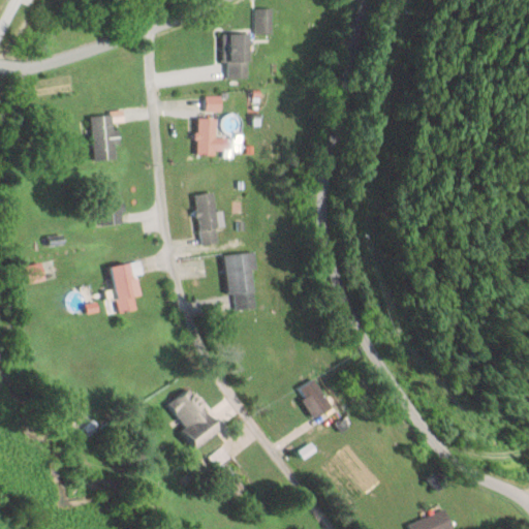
[(273,8),(256,8),(256,35),(273,35),(273,8)]
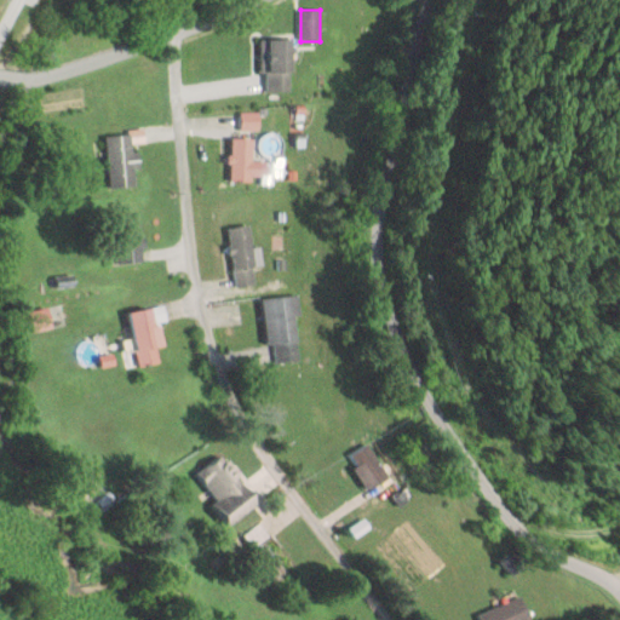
[(292,40),(264,40),(265,92),(293,91),(292,40)]
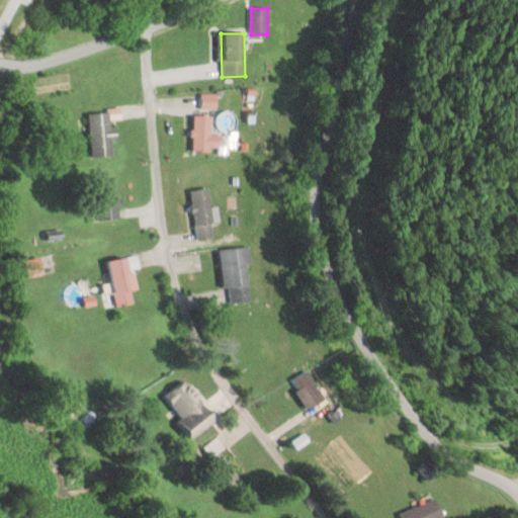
[(202,109),(217,108),(217,95),(202,95),(202,109)]
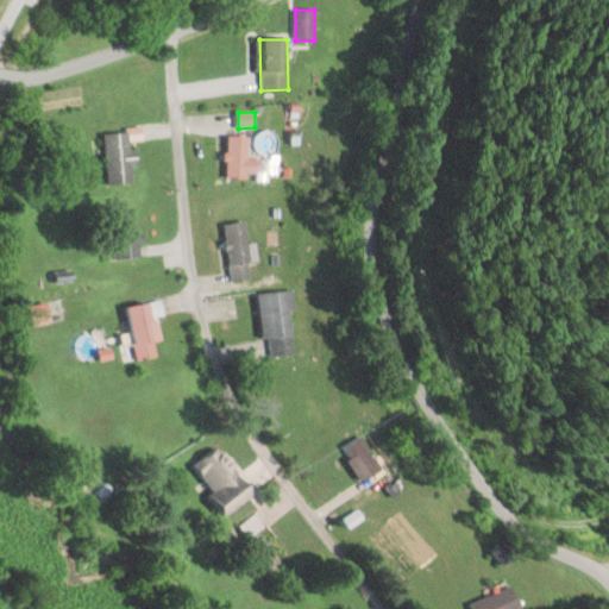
[(105,133),(108,186),(136,183),(132,132),(105,133)]
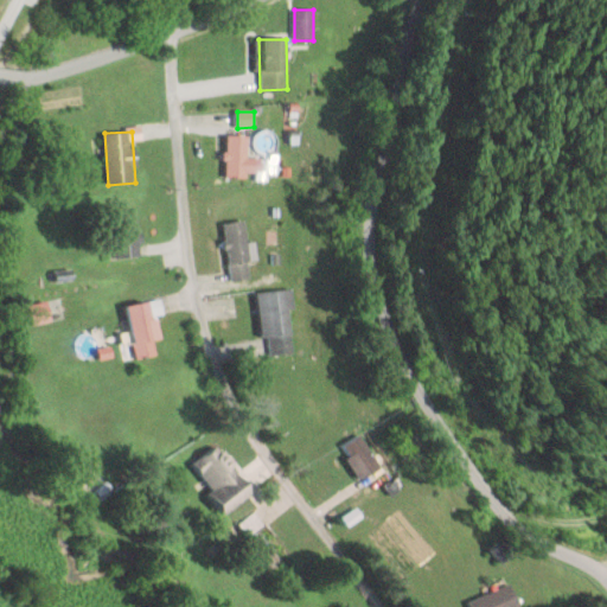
[(227,174),(263,174),(263,157),(249,157),(249,135),(227,135),(227,174)]
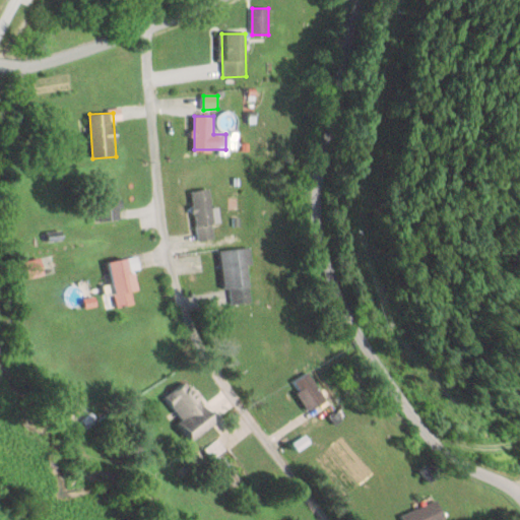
[(121,218),(118,184),(95,186),(99,220),(121,218)]
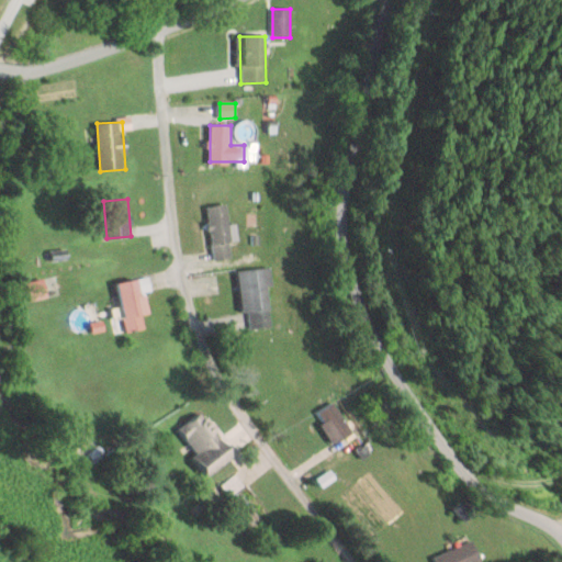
[(208,206),(215,260),(234,258),(231,240),(234,239),(229,203),(208,206)]
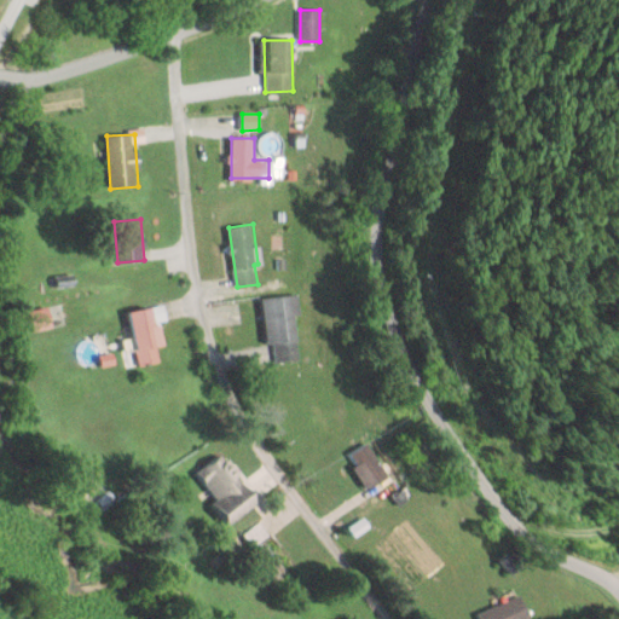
[(301,360),(295,295),(265,298),(270,363),(301,360)]
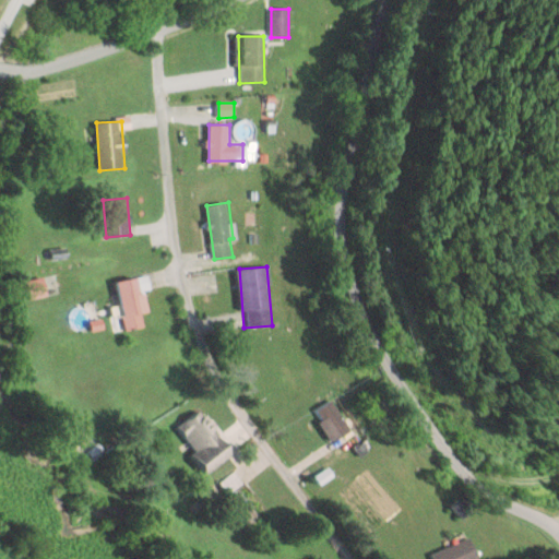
[(149,312),(145,290),(151,289),(149,275),(118,280),(126,331),(145,328),(143,312),(149,312)]
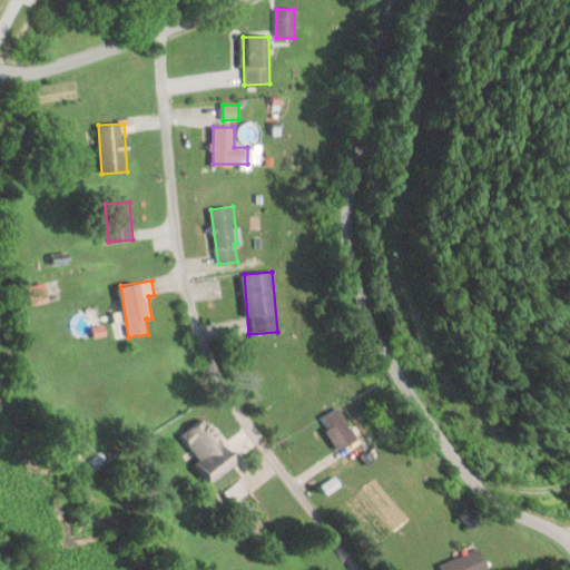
[(28,285),(30,304),(50,302),(47,283),(28,285)]
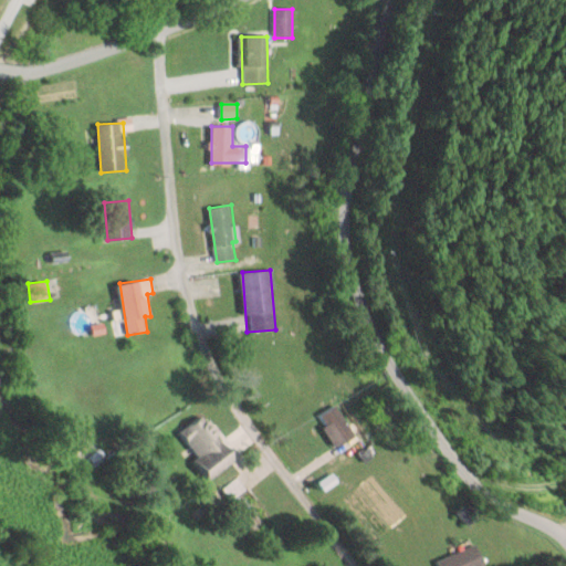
[(356,435),(336,406),(317,418),(338,447),(356,435)]
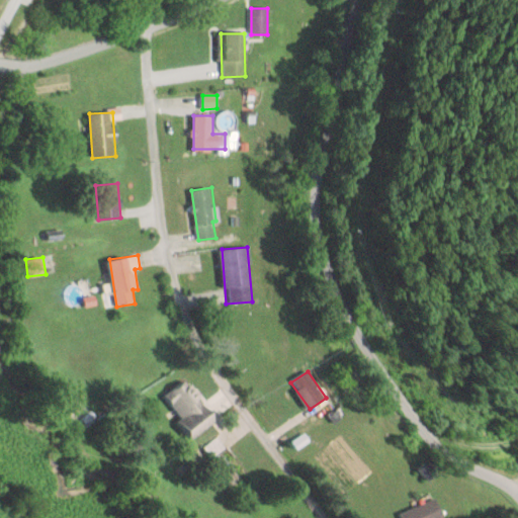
[(193,437),(218,418),(187,379),(163,399),(193,437)]
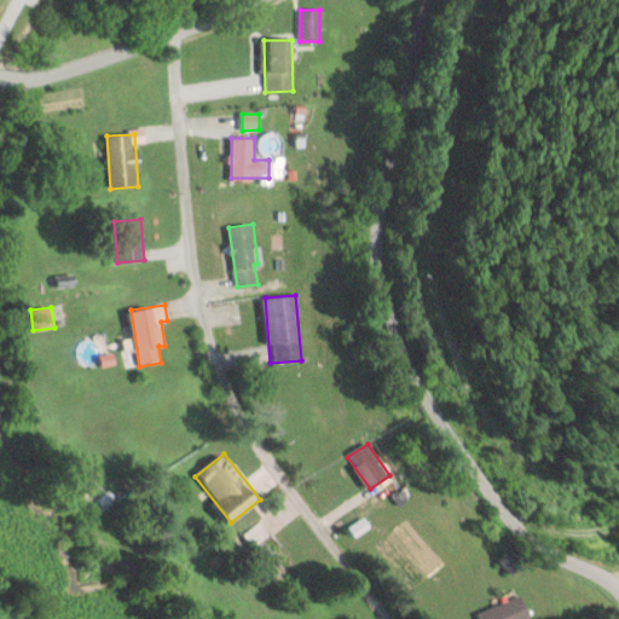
[(478,614),(479,618),(531,618),(521,595),(478,614)]
